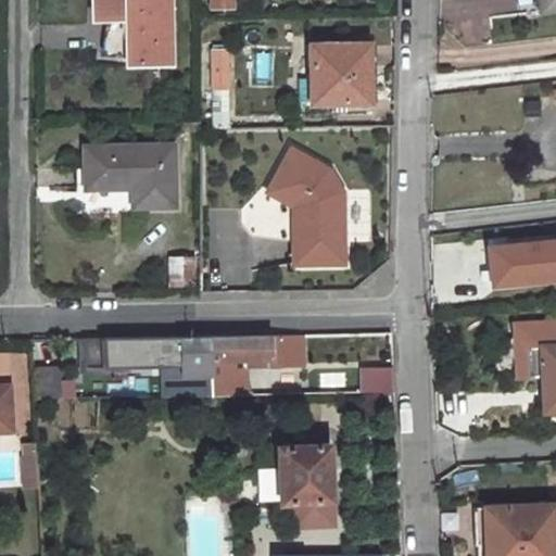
[(172,0),(97,0),(97,22),(112,22),(112,58),(129,58),(129,67),(172,66),(172,0)]
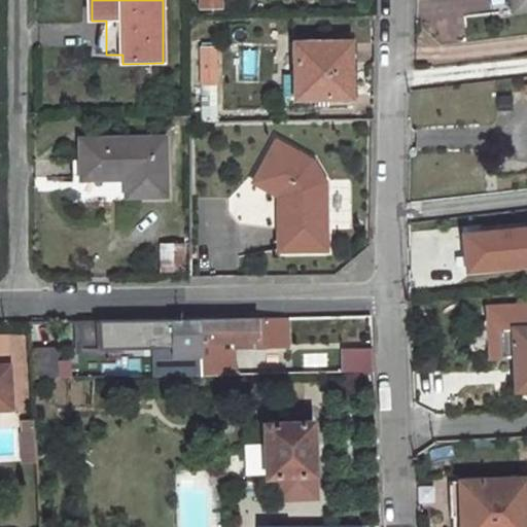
[(200,0),(200,9),(221,10),(220,0),(200,0)]
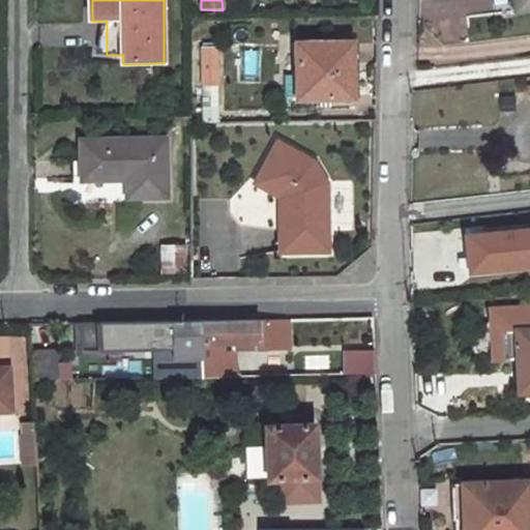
[(529,0),(521,0),(523,8),(529,7),(529,0)]
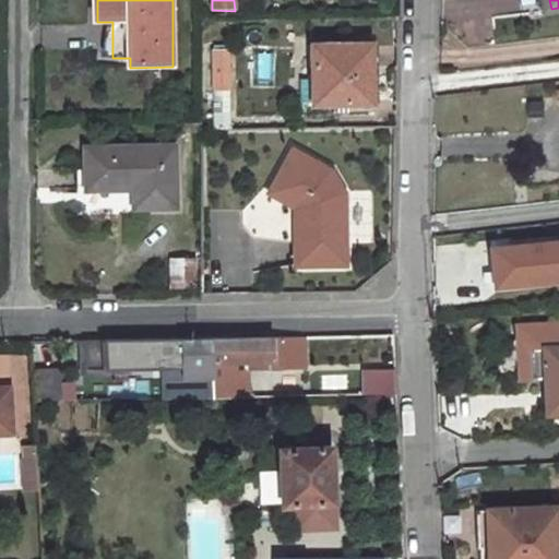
[(233,36),(214,36),(214,129),(233,129),(233,36)]
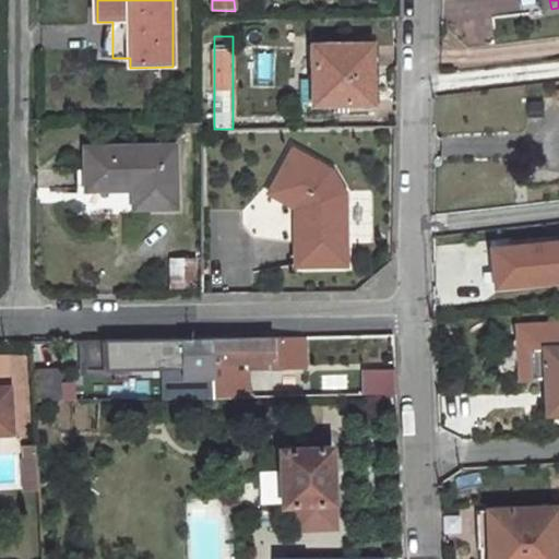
[(370,44),(311,45),(312,103),(371,102),(370,44)]
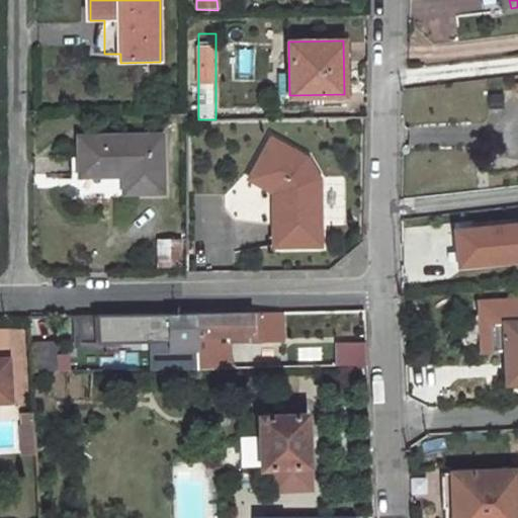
[(165,137),(78,138),(79,175),(126,175),(126,195),(166,195),(165,137)]
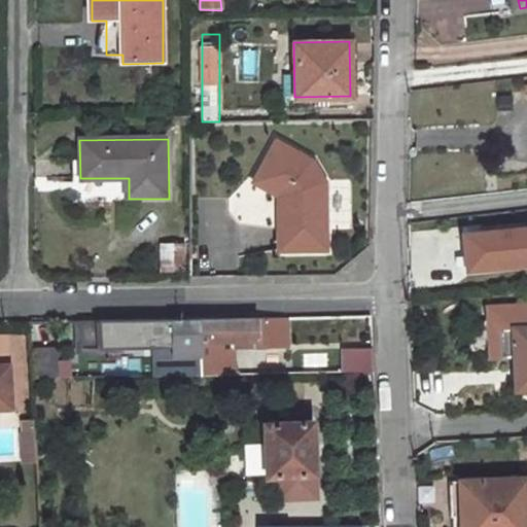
[(309,249),(326,249),(325,181),(312,159),(276,139),(253,181),(278,195),(287,195),(288,229),(309,229),(309,249)]
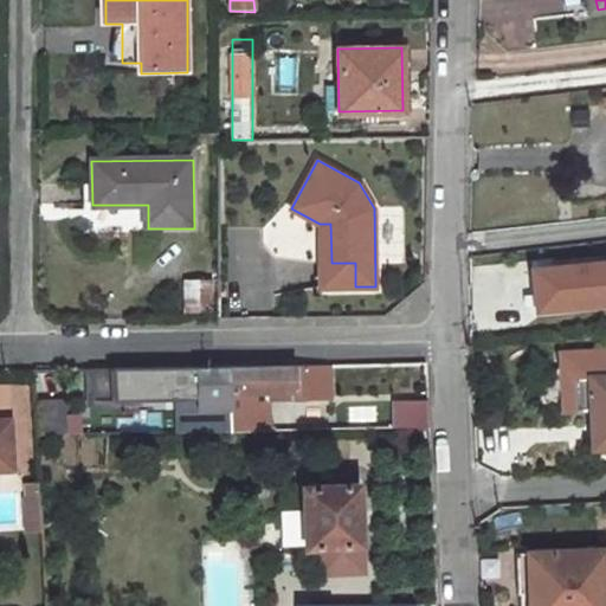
[(321,287),(355,287),(355,263),(331,263),(330,224),(320,224),(321,287)]
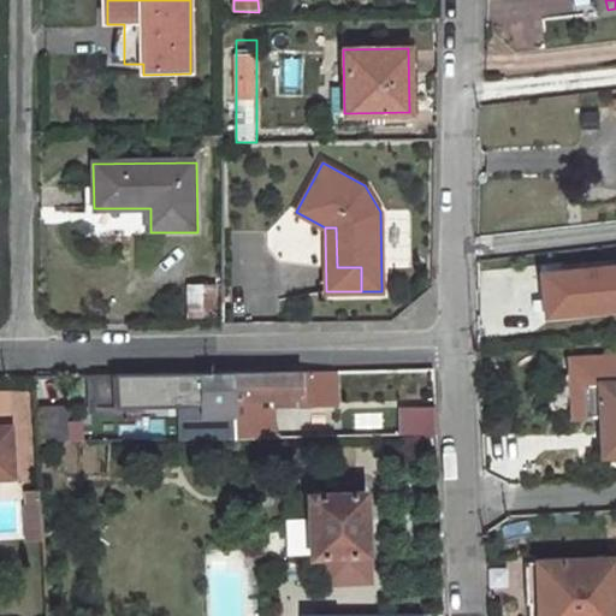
[(606,267),(542,274),(545,314),(569,311),(585,309),(611,306),(606,267)]
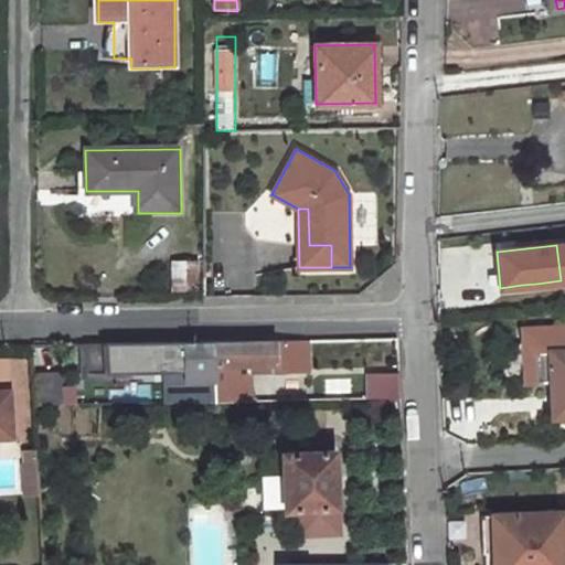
[(169,260),(171,291),(199,289),(196,258),(169,260)]
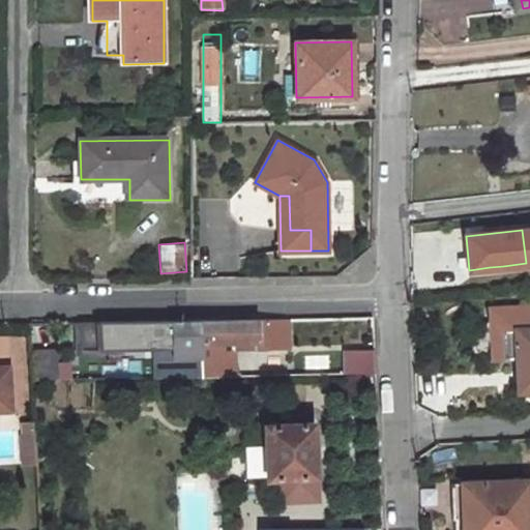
[(503,266),(490,267),(491,275),(504,273),(503,266)]
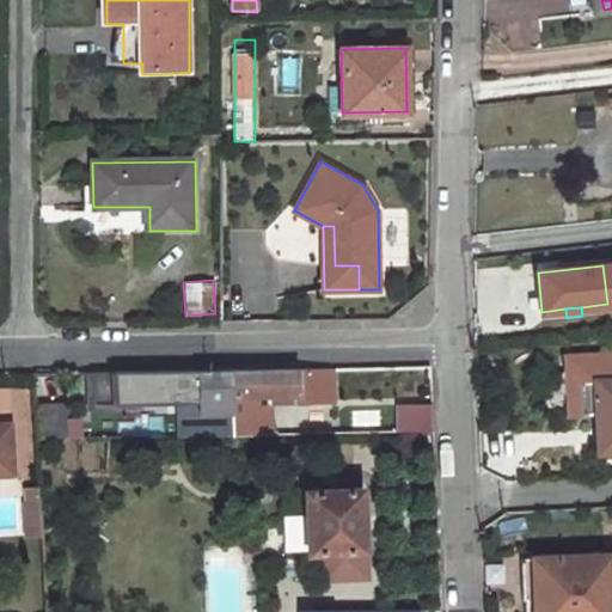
[(598,412),(600,451),(611,450),(611,352),(568,355),(571,415),(598,412)]
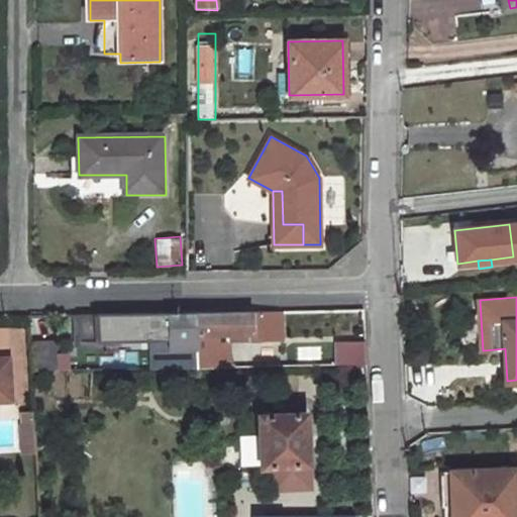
[(275,340),(274,312),(182,313),(77,315),(77,341),(168,341),(168,326),(182,325),(183,337),(220,335),(220,340),(275,340)]
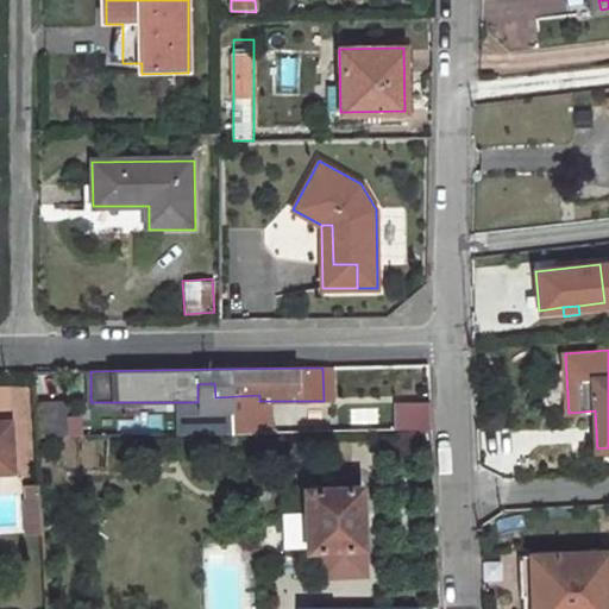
[(61,403),(35,405),(36,438),(63,437),(61,403)]
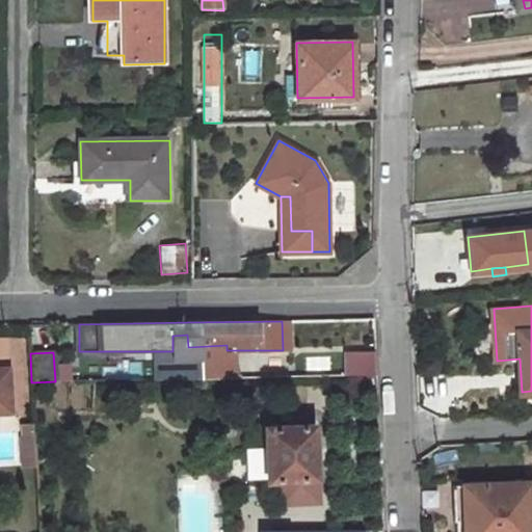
[(374,353),(345,354),(346,377),(375,376),(374,353)]
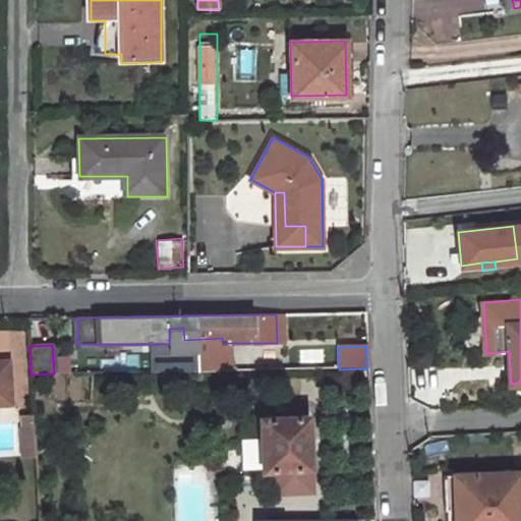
[(8,364),(0,364),(0,403),(8,403),(8,364)]
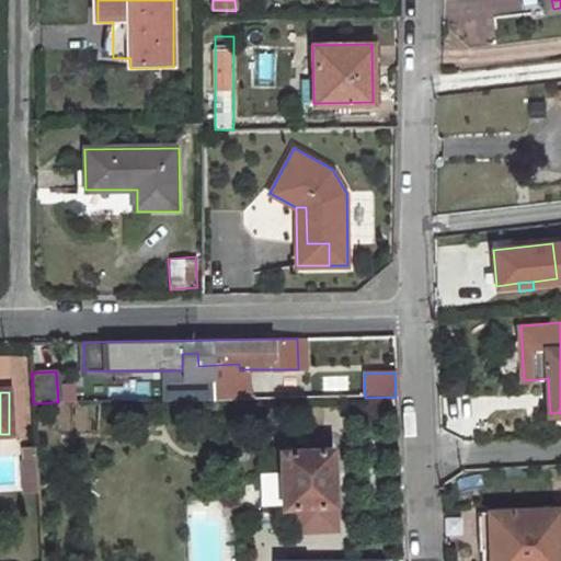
[(332,448),(278,449),(281,506),(334,504),(332,448)]
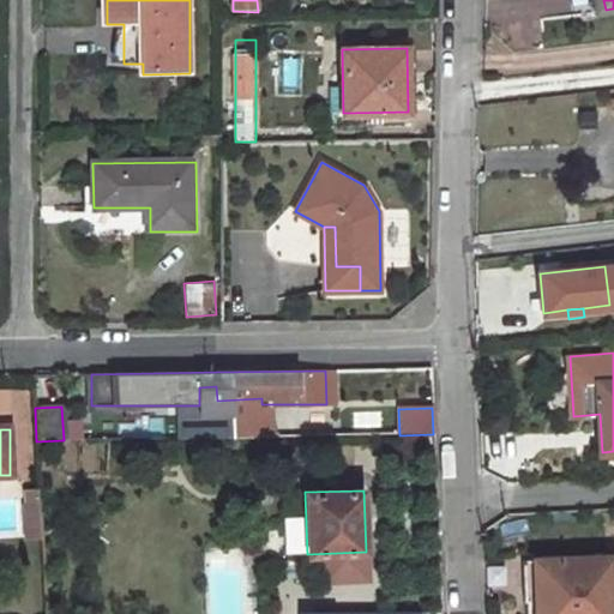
[(613,613),(613,566),(525,572),(527,600),(530,600),(530,613),(613,613)]
